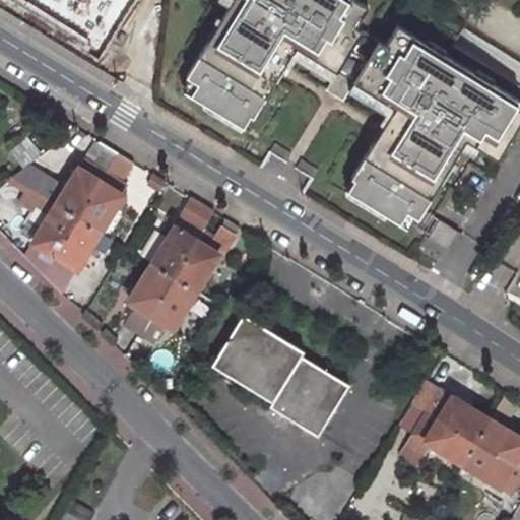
[(233,0),(220,19),(228,24),(215,44),(208,40),(186,77),(189,78),(197,84),(190,95),(235,123),(242,111),(250,116),(253,118),(275,80),(269,76),(281,57),(287,61),(290,56),(296,48),(337,73),(332,81),(325,91),(342,102),(349,91),(354,83),(394,108),(389,116),(386,121),(393,125),(381,144),(375,140),(351,179),(354,180),(363,185),(355,197),(399,223),(400,223),(406,212),(415,217),(418,219),(441,182),(435,178),(447,158),(453,161),(466,140),(475,146),(480,137),(502,150),(519,121),(519,110),(514,107),(519,100),(490,82),(486,86),(471,76),(473,72),(442,53),(439,56),(424,47),(426,43),(396,25),(384,45),(354,26),(367,6),(355,0),(233,0)]
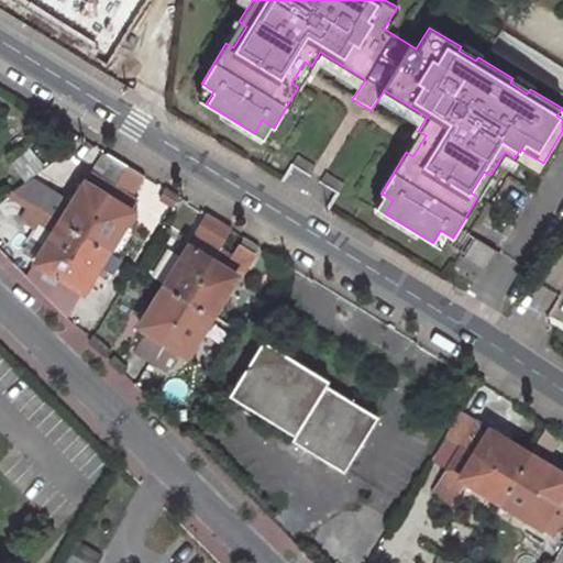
[(239,21),(225,43),(233,47),(246,26),(239,21)]
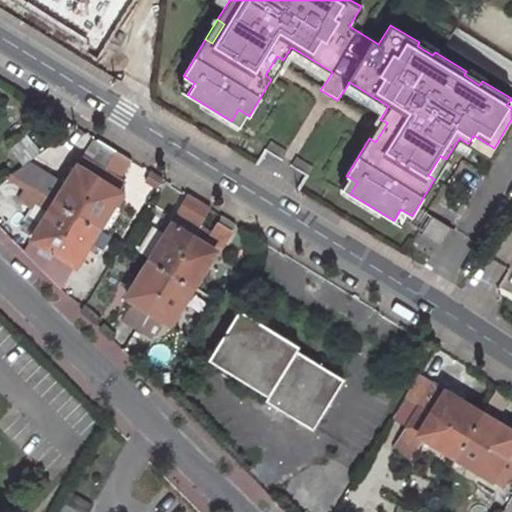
[(419,42),(417,46),(432,55),(435,52),(419,42)]
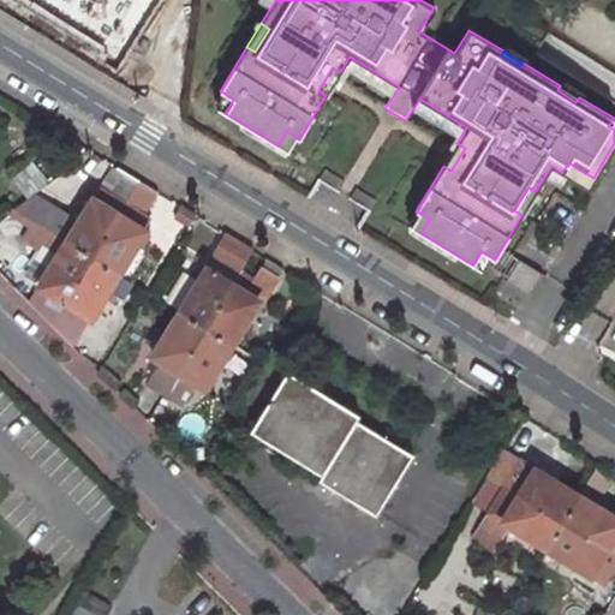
[(399,87),(350,57),(344,66),(393,96),(399,87)]
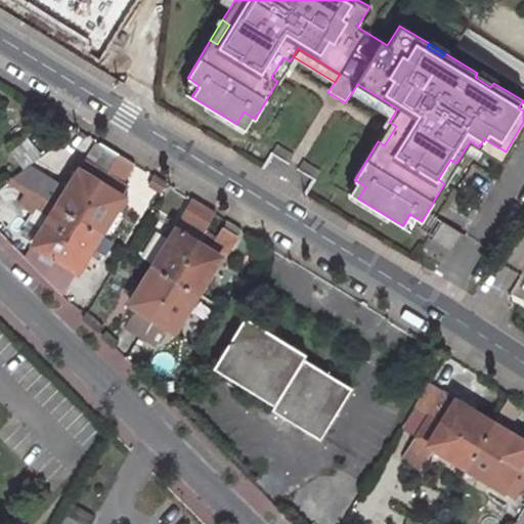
[(290,61),(284,57),(271,77),(277,81),(284,71),(290,61)]
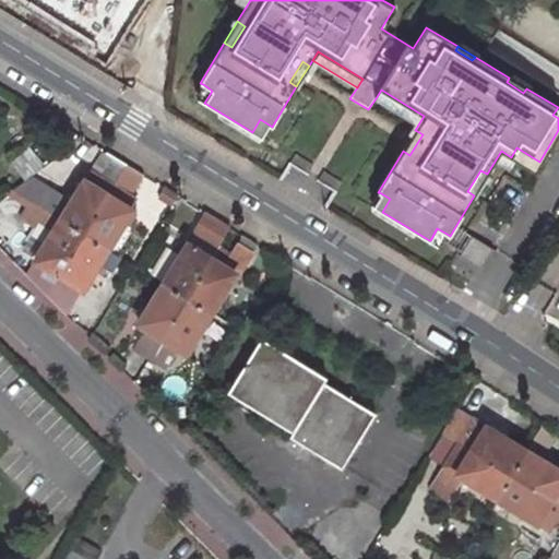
[(526,88),(509,78),(507,82),(523,93),(526,88)]
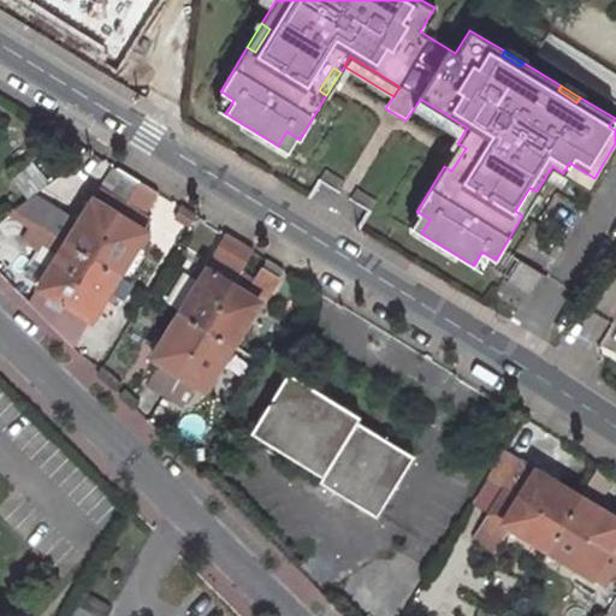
[(224,93),(215,107),(225,113),(234,100),(224,93)]
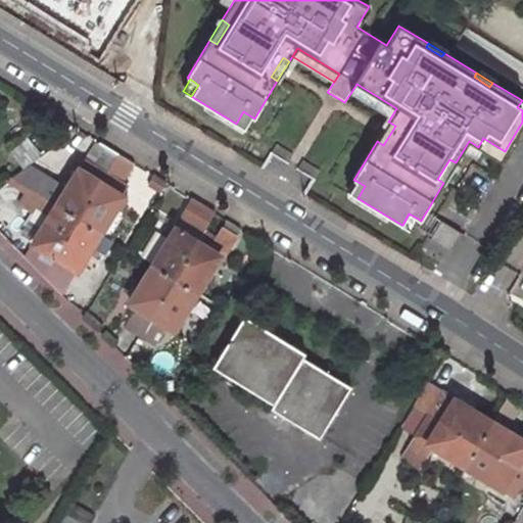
[(396,108),(357,84),(351,92),(391,116),(396,108)]
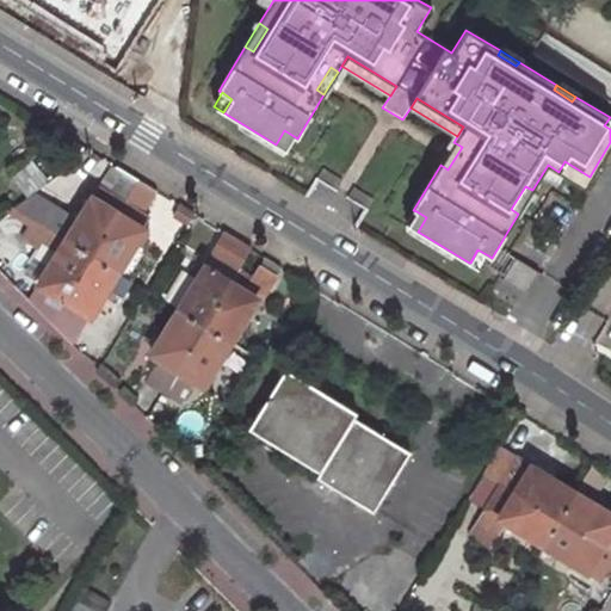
[(284,130),(276,144),(285,150),(294,136),(284,130)]
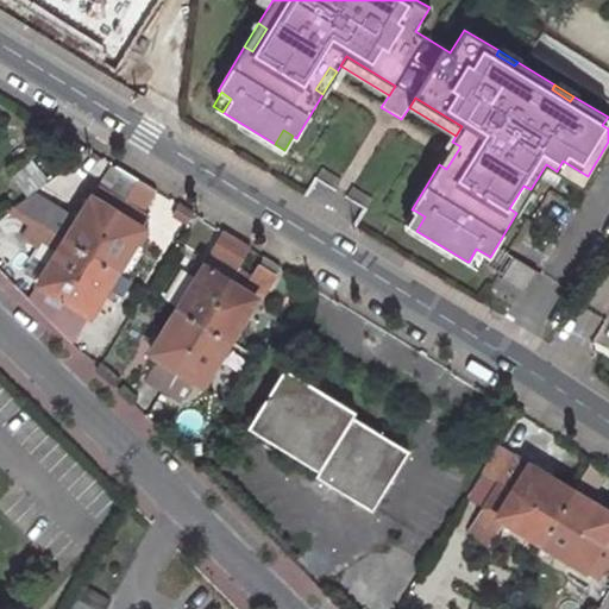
[(445,154),(439,164),(446,169),(460,146),(452,142),(445,154)]
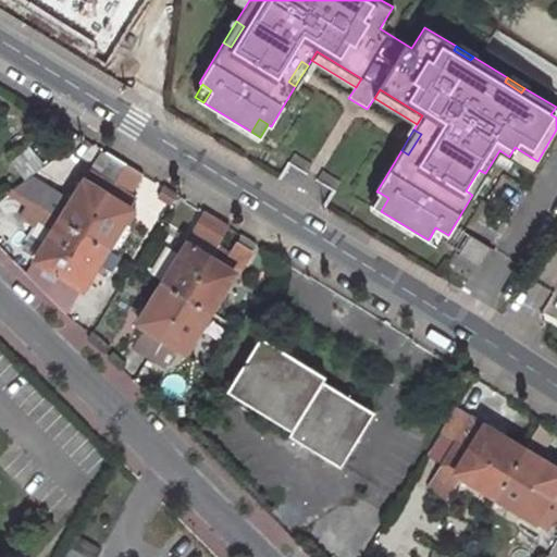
[(31,147),(16,158),(29,176),(45,165),(31,147)]
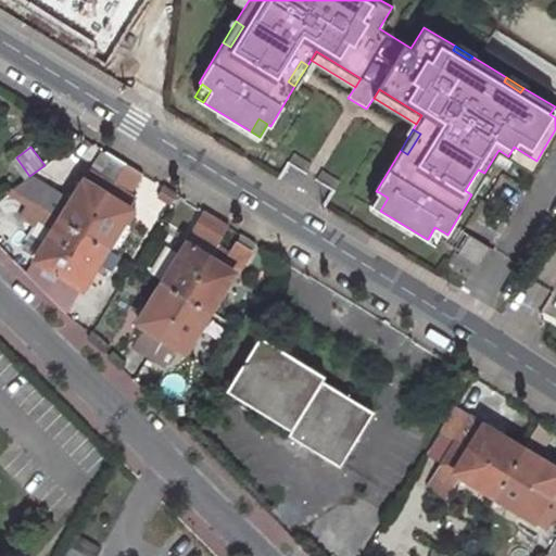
[(514,147),(508,156),(531,171),(536,161),(514,147)]
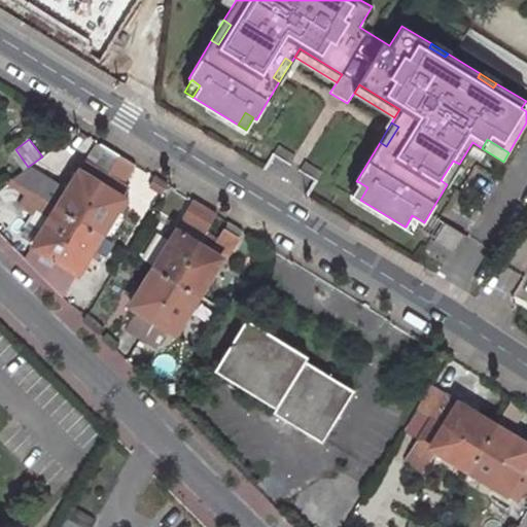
[(273,155),(289,166),(295,156),(279,147),(273,155)]
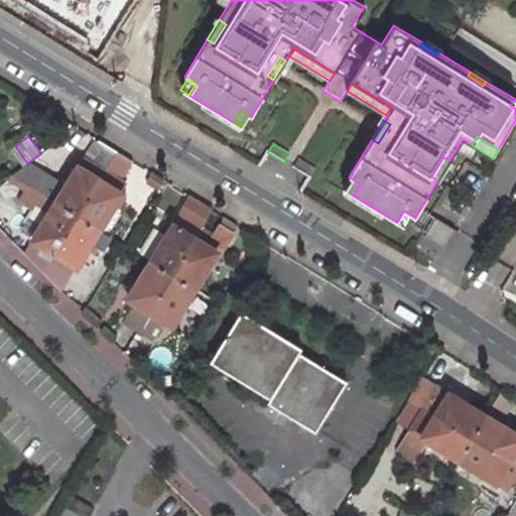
[(82,163),(59,201),(31,183),(24,196),(39,206),(51,214),(35,238),(45,244),(40,251),(51,259),(66,267),(70,261),(79,266),(93,244),(104,251),(114,236),(103,229),(126,191),(117,185),(132,162),(106,146),(92,168),(82,163)]
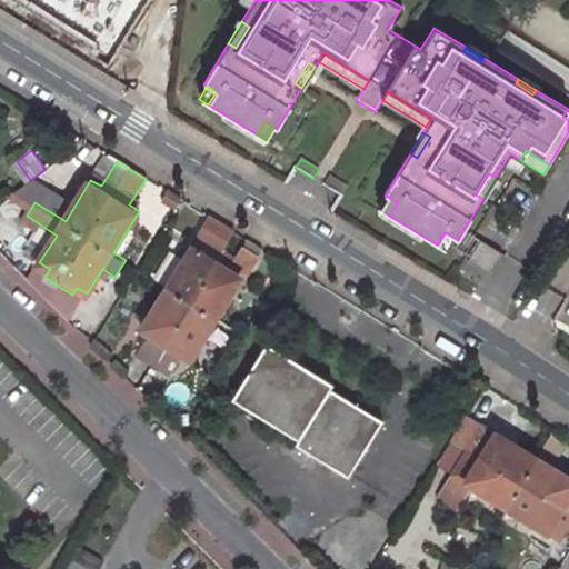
[(476,195),(482,199),(496,177),(489,173),(476,195)]
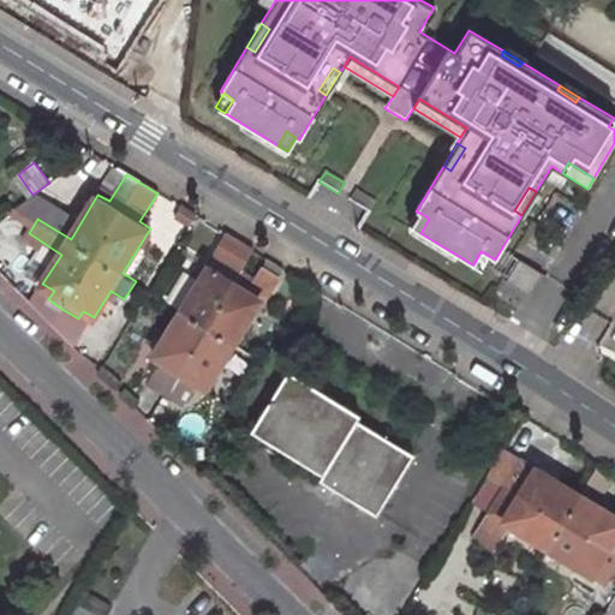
[(350,201),(369,213),(376,202),(356,190),(350,201)]
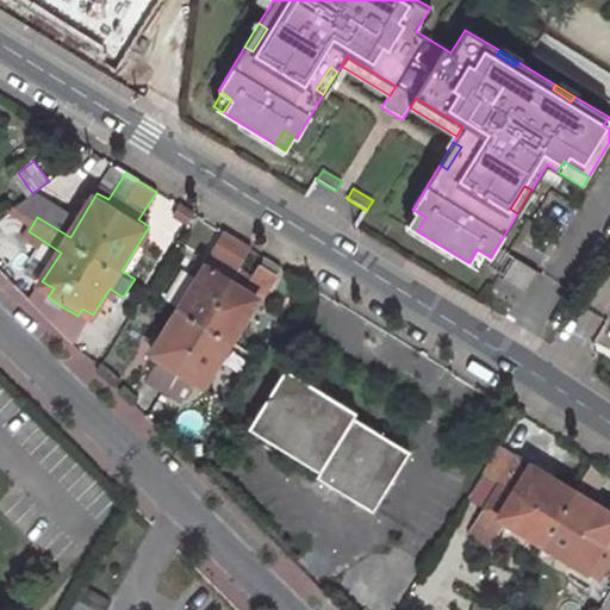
[(417,231),(425,217),(416,211),(408,225),(417,231)]
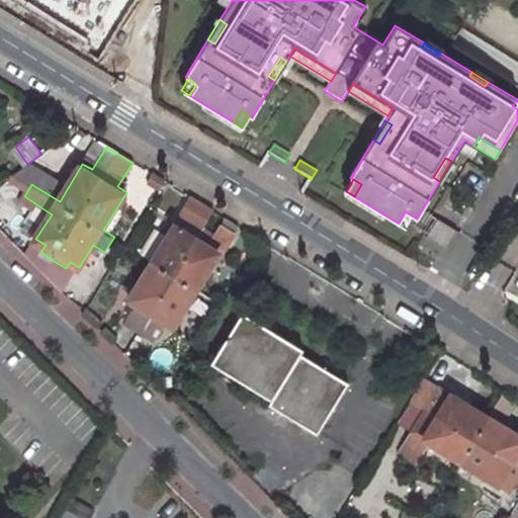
[(177,214),(202,226),(210,208),(185,197),(177,214)]
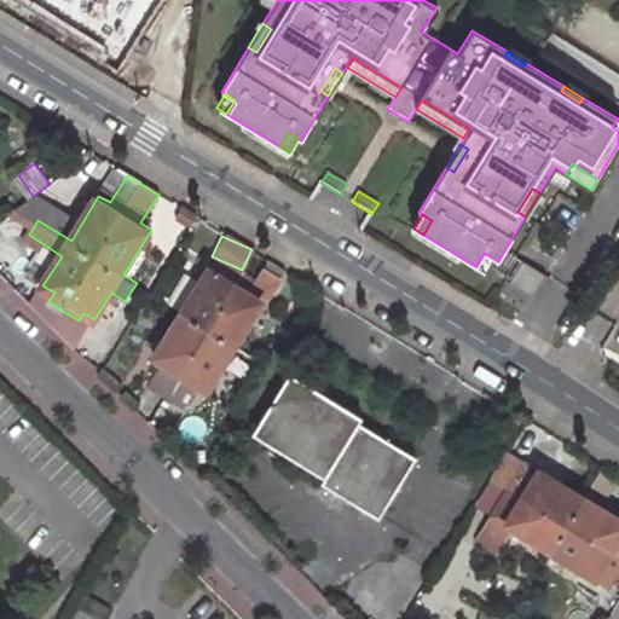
[(47,247),(29,277),(42,285),(62,256),(47,247)]
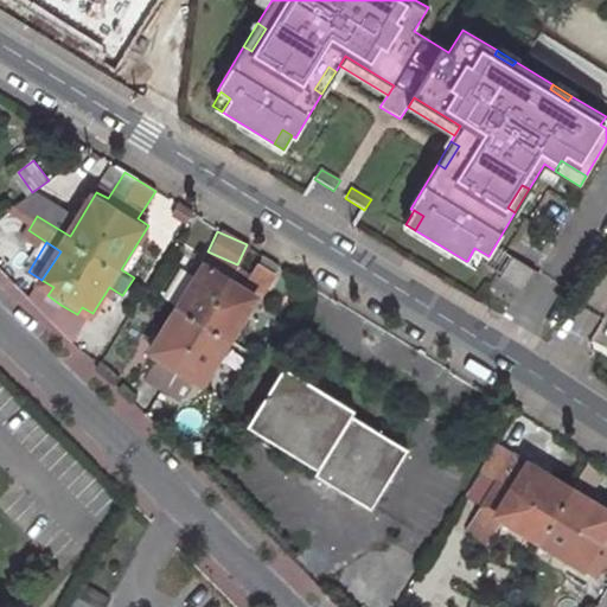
[(474,248),(467,261),(477,267),(485,254),(474,248)]
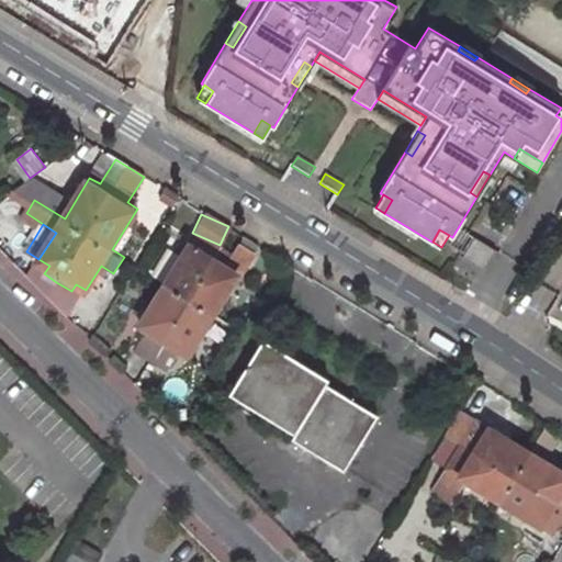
[(473,238),(461,259),(483,272),(495,251),(473,238)]
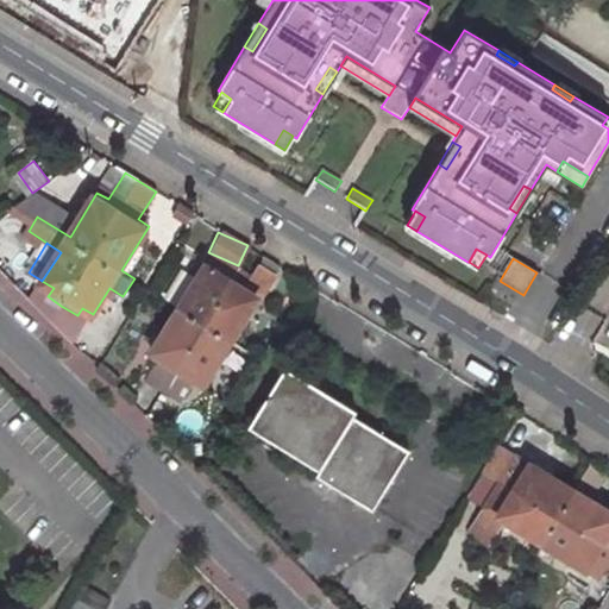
[(206,384),(259,300),(262,301),(278,275),(261,264),(251,280),(239,272),(234,280),(209,265),(155,352),(165,359),(152,380),(183,399),(195,378),(206,384)]
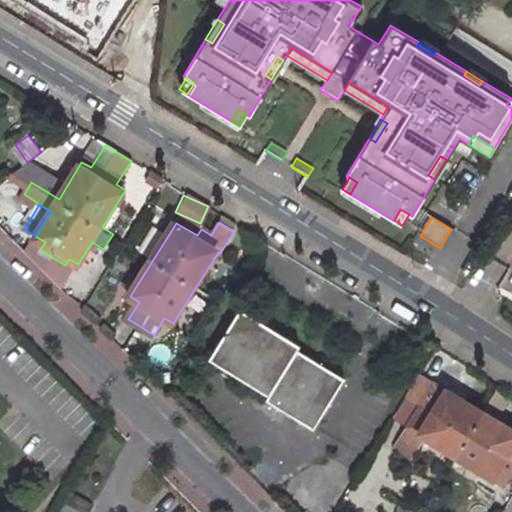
[(35,236),(26,250),(44,269),(51,257),(40,249),(45,242),(35,236)]
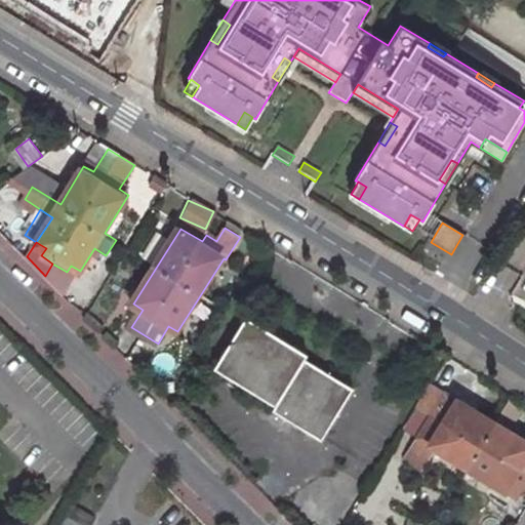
[(340,524),(444,357),(261,244),(163,396),(294,524),(340,524)]
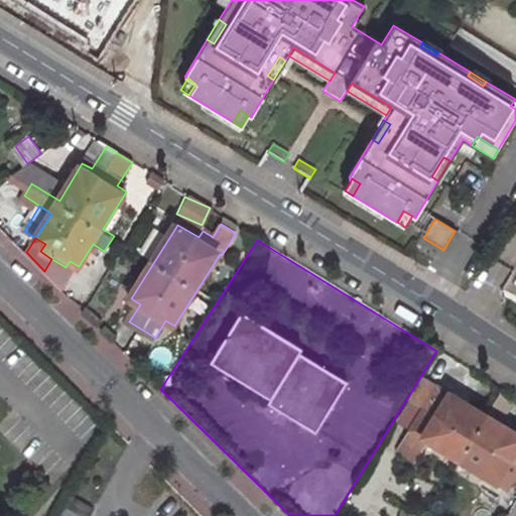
[(44,271),(55,282),(66,267),(51,259),(44,271)]
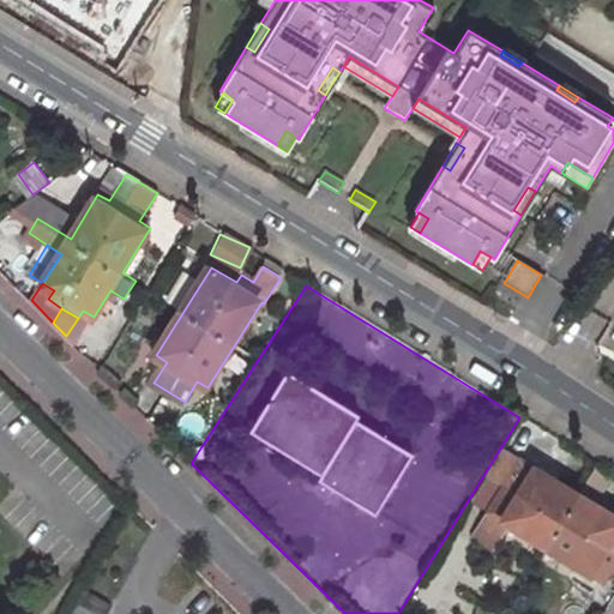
[(509,522),(589,573),(600,557),(608,563),(613,554),(613,537),(613,536),(613,534),(613,517),(504,450),(473,499),(494,512),(509,522)]
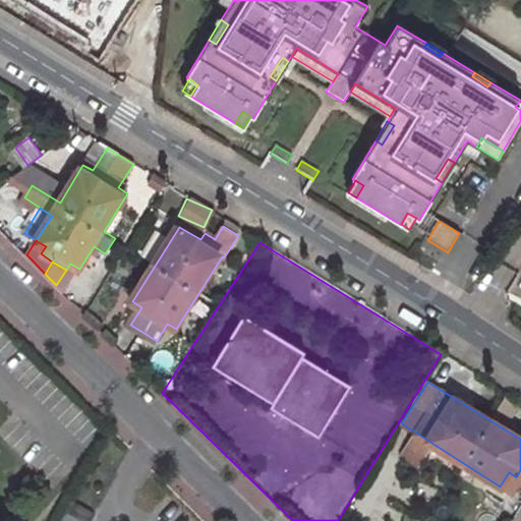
[(419,435),(406,455),(418,463),(431,443),(419,435)]
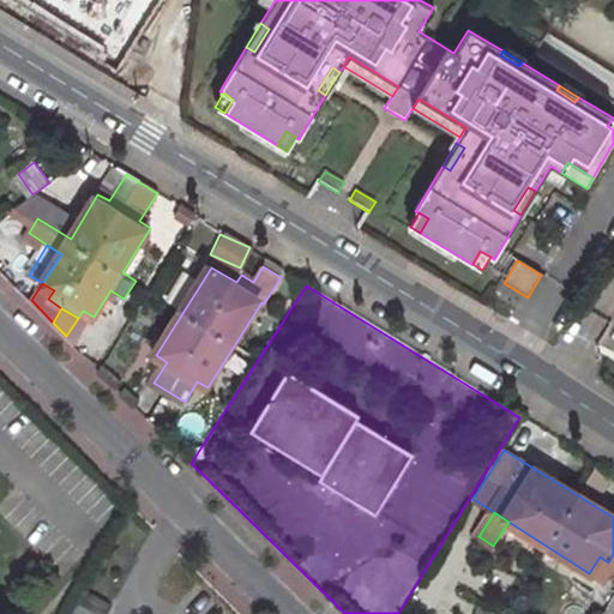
[(589,573),(599,579),(608,563),(600,557),(589,573)]
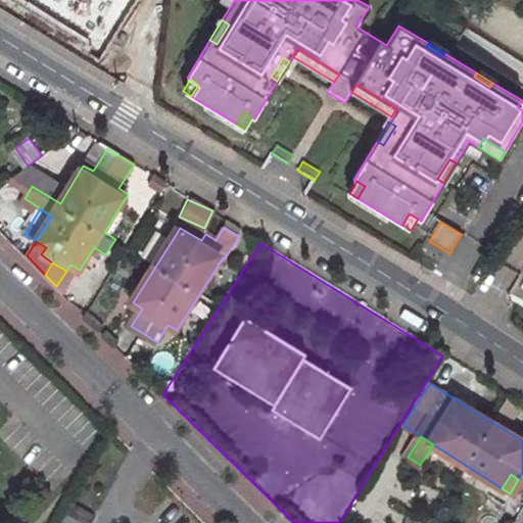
[(68,501),(55,522),(88,522),(94,514),(68,501)]
